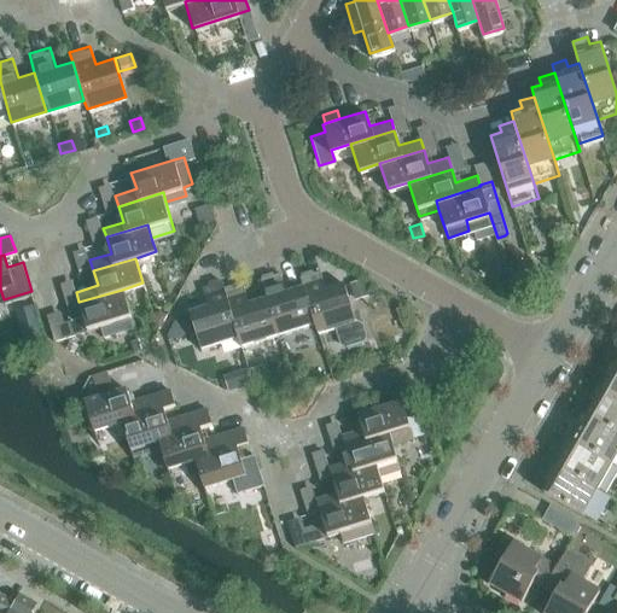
[(504,274),(501,267),(499,258),(490,262),(488,266),(492,278),(494,276),(504,274)]
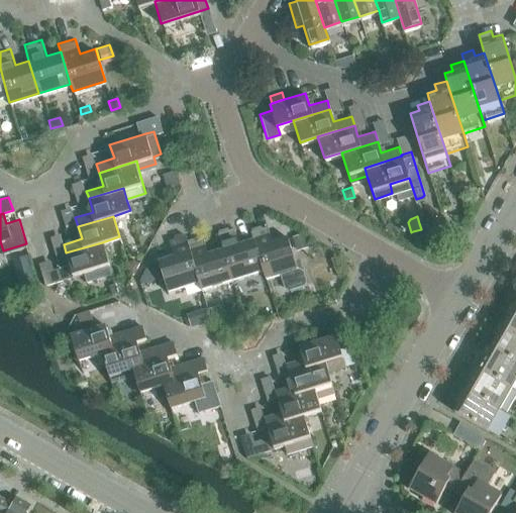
[(293,269),(297,267),(287,233),(270,238),(266,223),(248,228),(251,237),(262,269),(264,277),(280,272),(284,288),(289,291),(301,288),(303,284),(300,273),(293,269)]
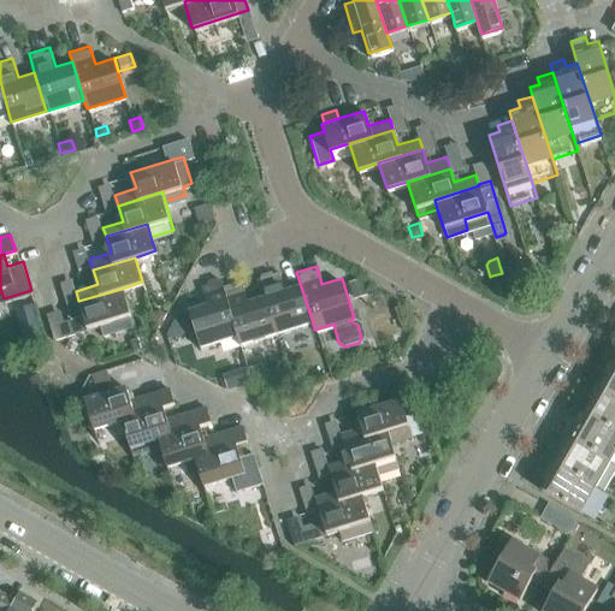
[(258,276),(262,294),(275,332),(312,320),(300,283),(283,288),(277,270),(258,276)]
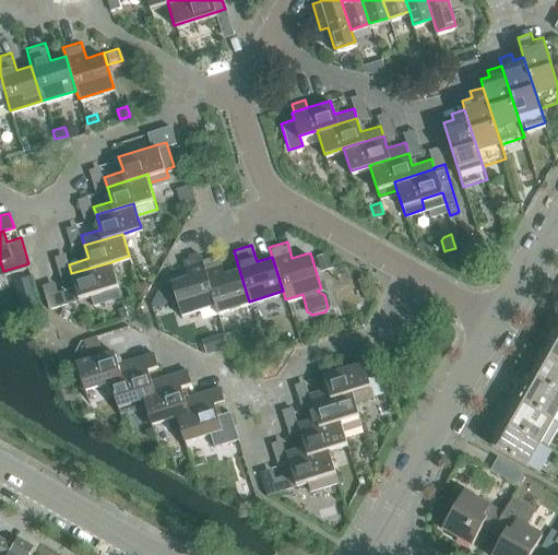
[(315,254),(319,269),(332,264),(328,249),(315,254)]
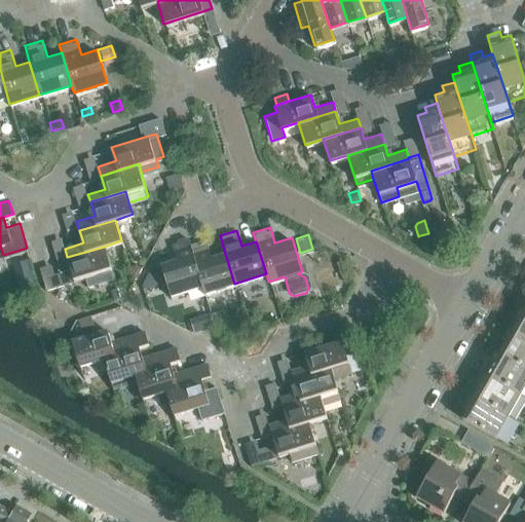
[(170,295),(200,286),(191,245),(188,236),(170,241),(175,258),(159,263),(170,295)]
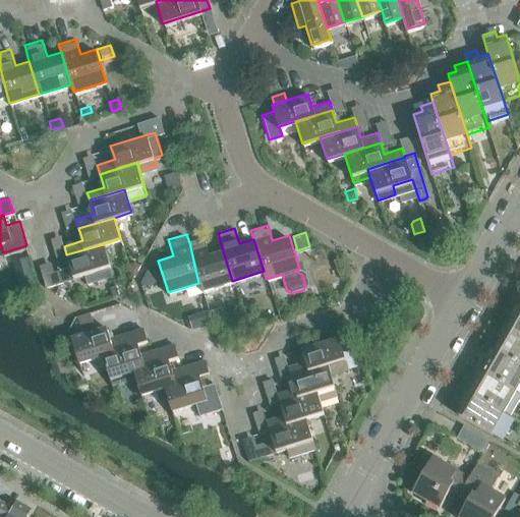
[(198,283),(200,290),(232,281),(222,248),(209,252),(204,237),(189,242),(198,283)]
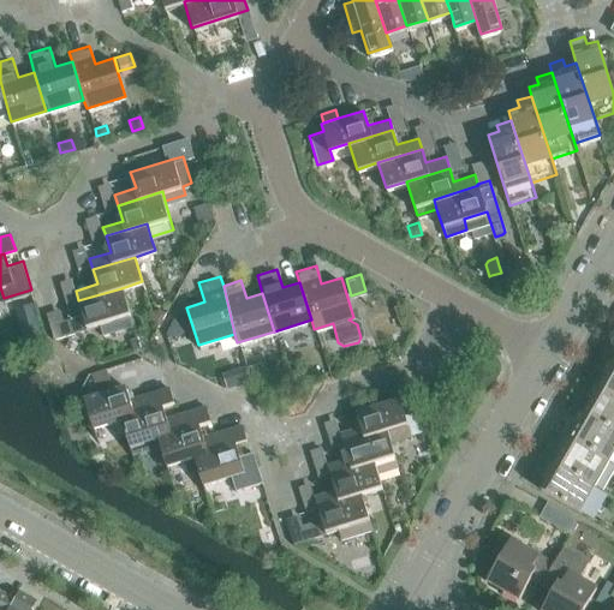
[(78,300),(83,314),(70,317),(75,329),(97,322),(101,334),(132,324),(121,288),(78,300)]
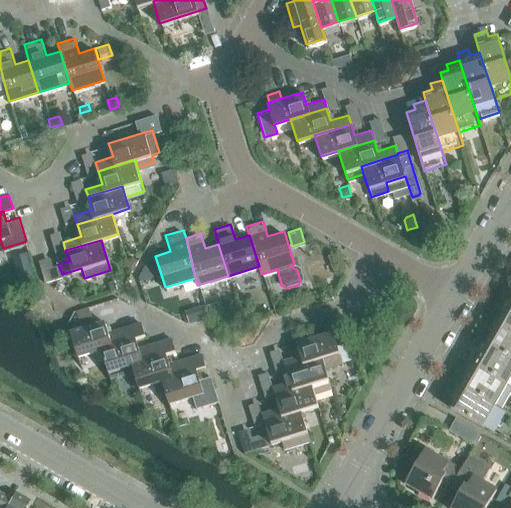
[(11,254),(16,270),(30,266),(25,250),(11,254)]
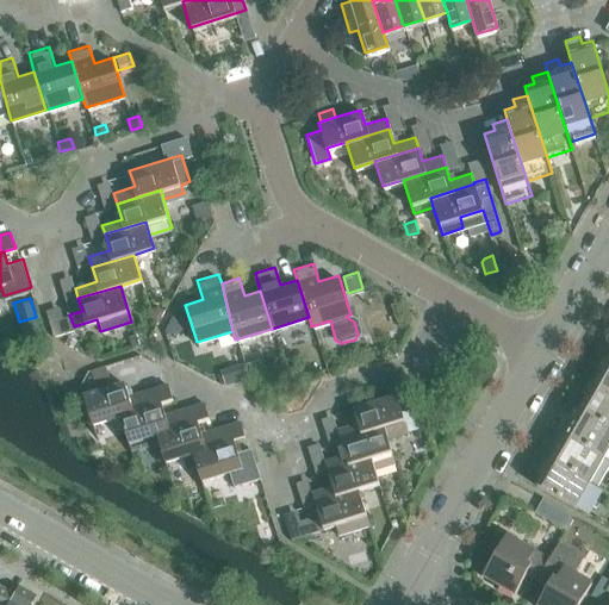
[(150,306),(154,320),(156,320),(163,307),(157,304),(150,306)]
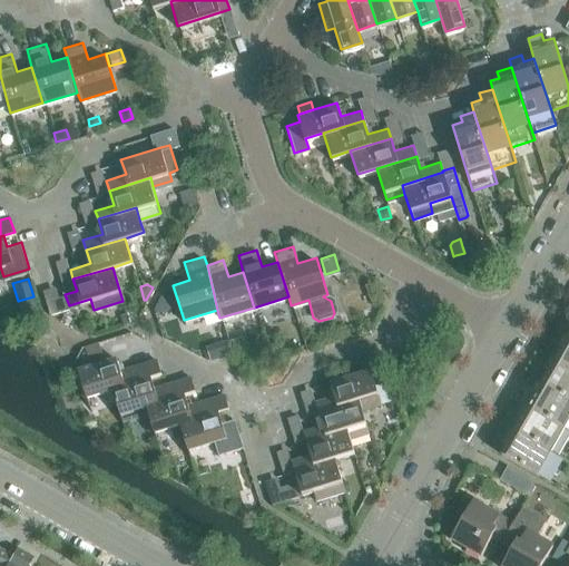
[(153,308),(154,311),(173,304),(167,286),(165,286),(153,308)]
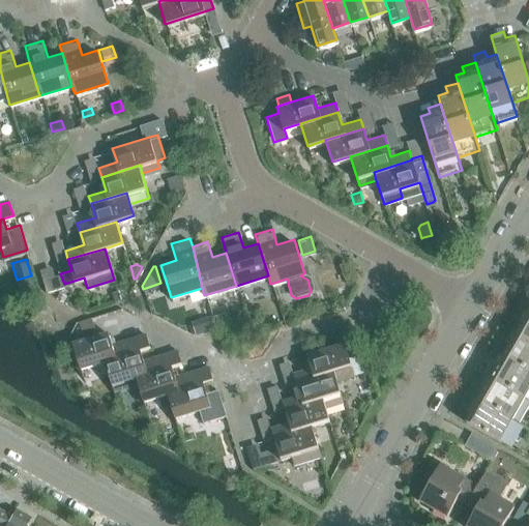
[(122,284),(116,286),(120,296),(126,294),(122,284)]
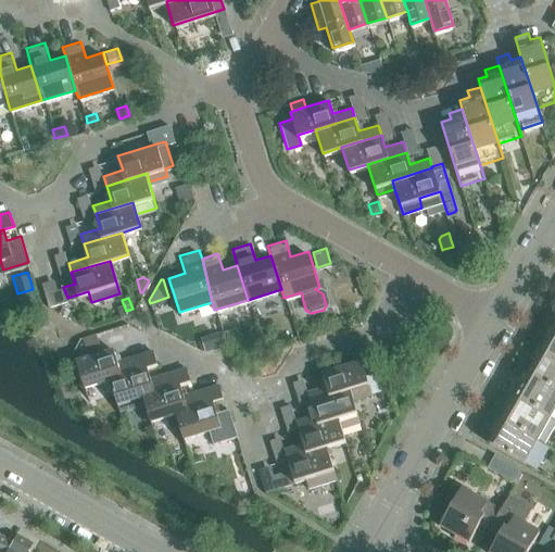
[(70,309),(61,304),(58,310),(66,314),(70,309)]
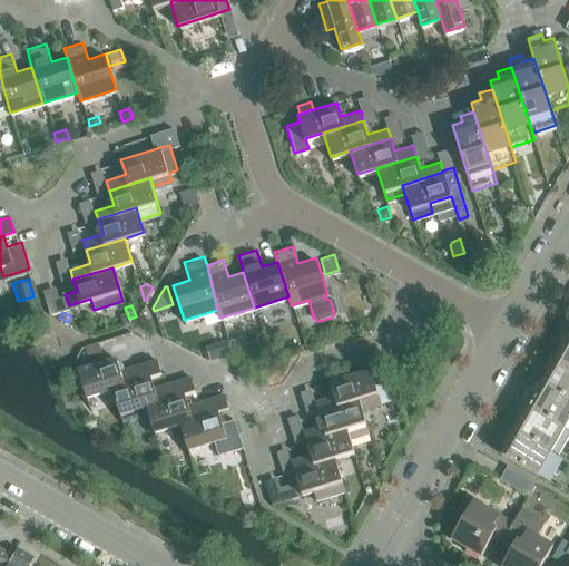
[(168,323),(163,334),(176,341),(182,330),(168,323)]
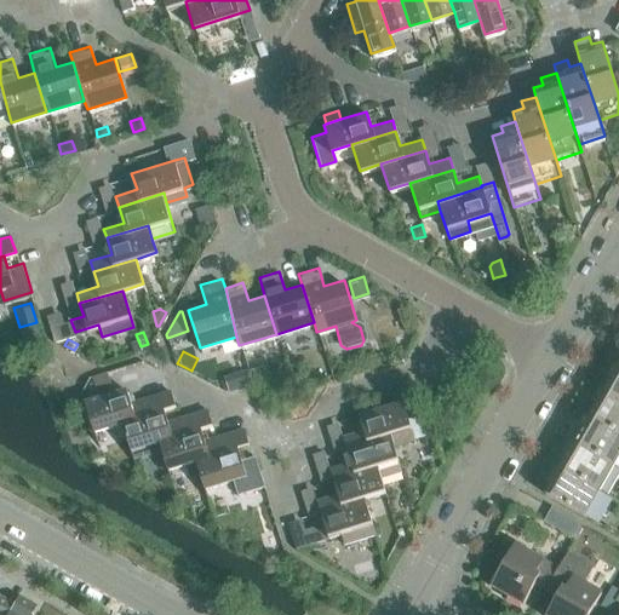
[(618,397),(618,363),(612,360),(606,372),(611,374),(603,388),(597,385),(618,397)]
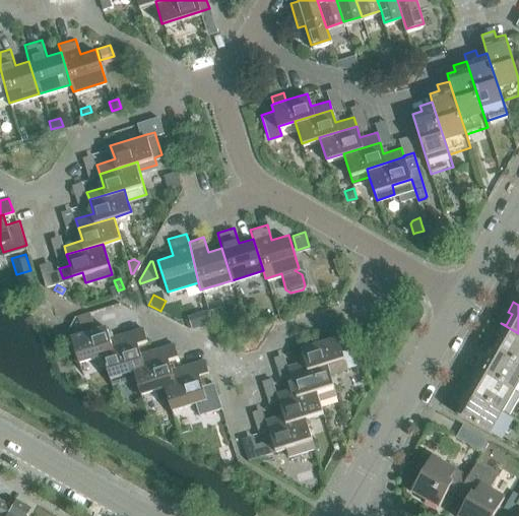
[(89,309),(76,313),(81,328),(93,325),(89,309)]
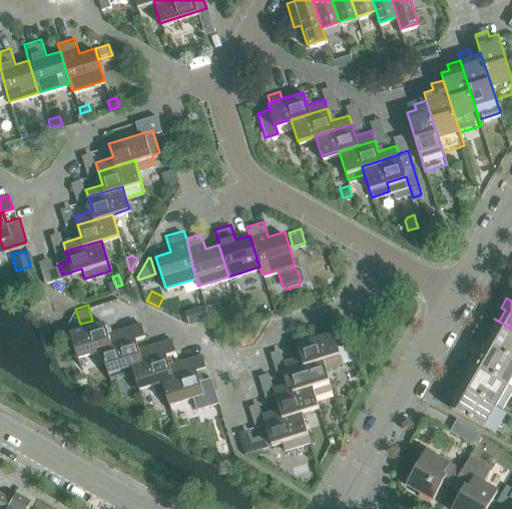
[(214,305),(205,307),(208,316),(217,313),(214,305)]
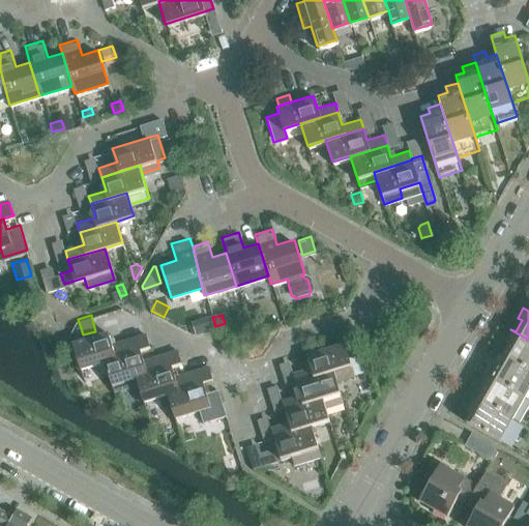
[(528,369),(528,340),(510,329),(505,340),(509,342),(503,353),(499,351),(498,351),(528,369)]
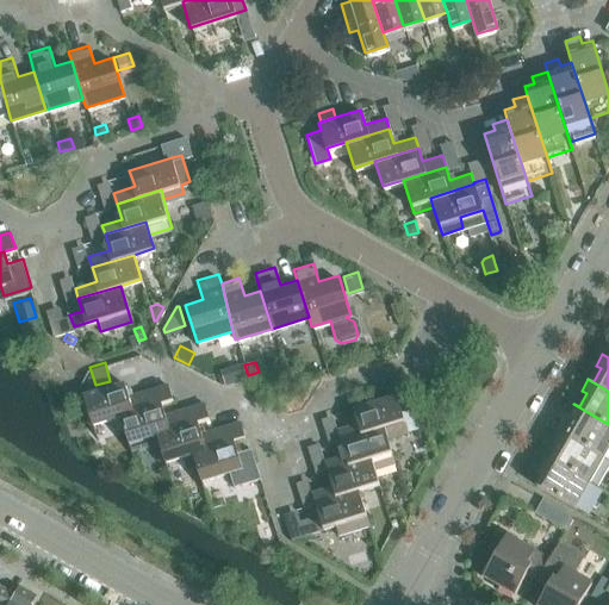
[(92,420),(118,412),(161,399),(172,395),(167,380),(129,392),(125,380),(84,393),(92,420)]
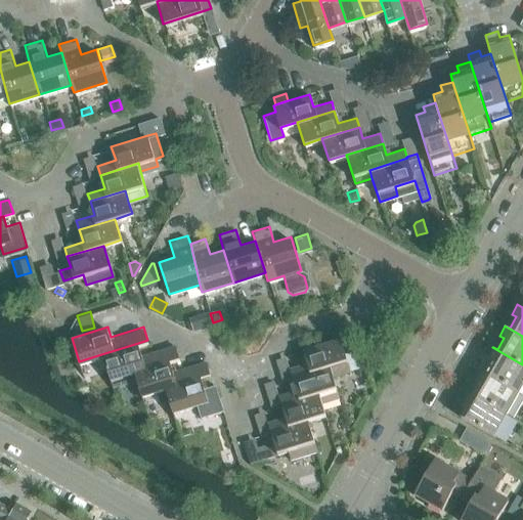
[(339,337),(303,348),(306,360),(289,366),(292,376),(330,363),(333,375),(349,370),(346,359),(339,337)]
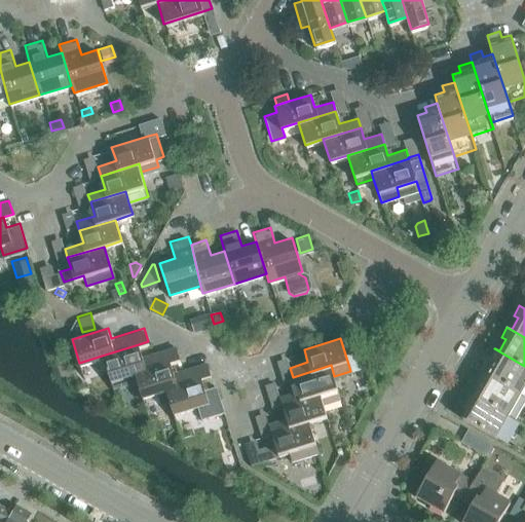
[(109,379),(134,372),(170,361),(179,359),(175,345),(142,355),(139,344),(102,356),(109,379)]
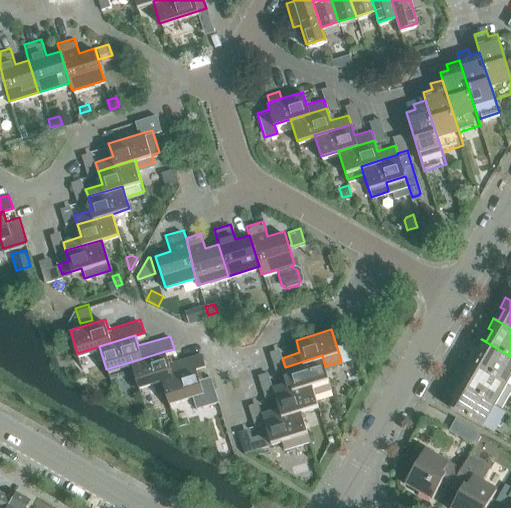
[(510,356),(481,339),(469,360),(506,381),(510,371),(510,356)]
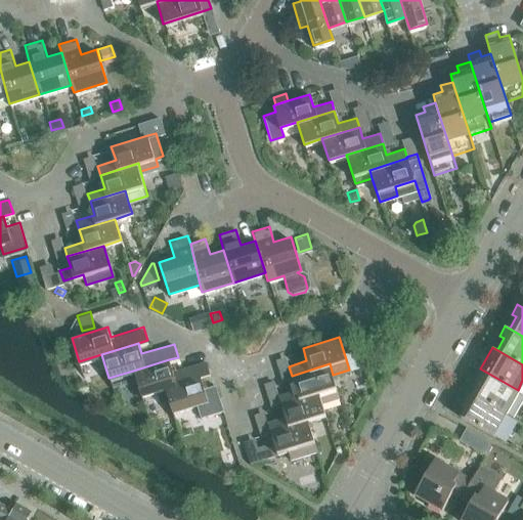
[(169,359),(133,371),(140,394),(165,386),(201,376),(210,373),(206,359),(172,370),(169,359)]
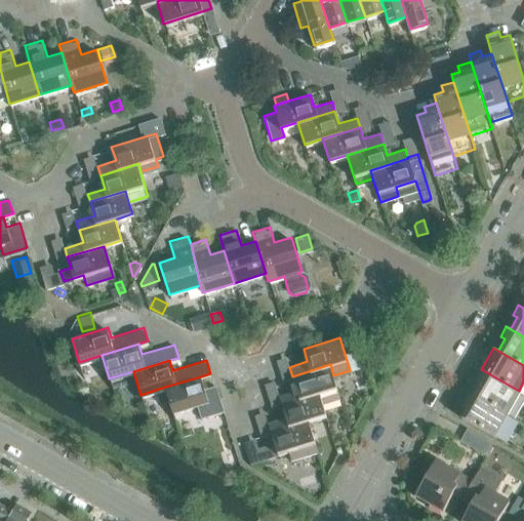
[(279,395),(282,403),(318,392),(319,393),(337,388),(333,375),(330,364),(292,376),(296,389),(279,395)]
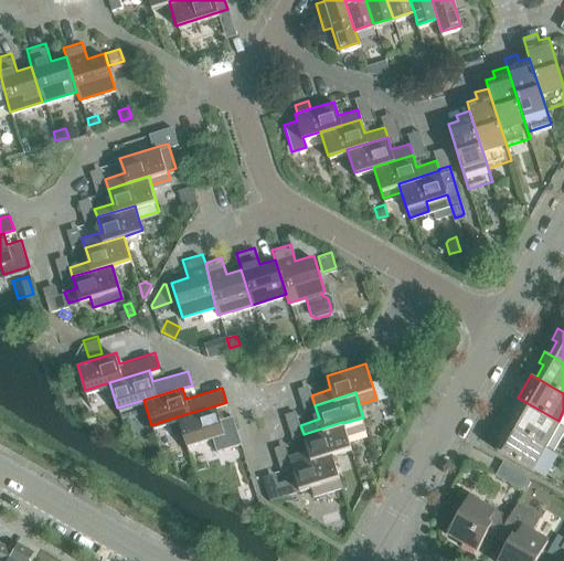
[(545,444),(559,421),(518,398),(512,409),(517,411),(510,423),(506,421),(545,444)]
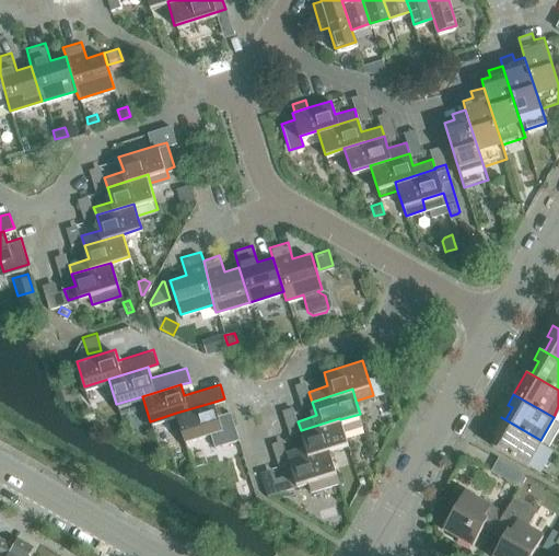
[(218,412),(214,402),(176,413),(184,438),(209,430),(212,443),(237,436),(230,408),(218,412)]
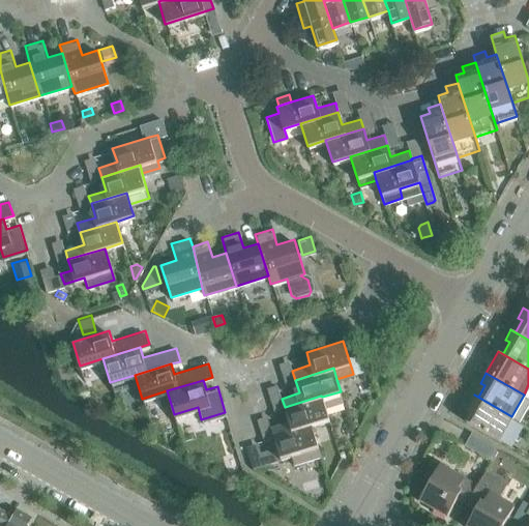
[(498,439),(511,416),(474,395),(468,405),(472,407),(466,419),(498,439)]
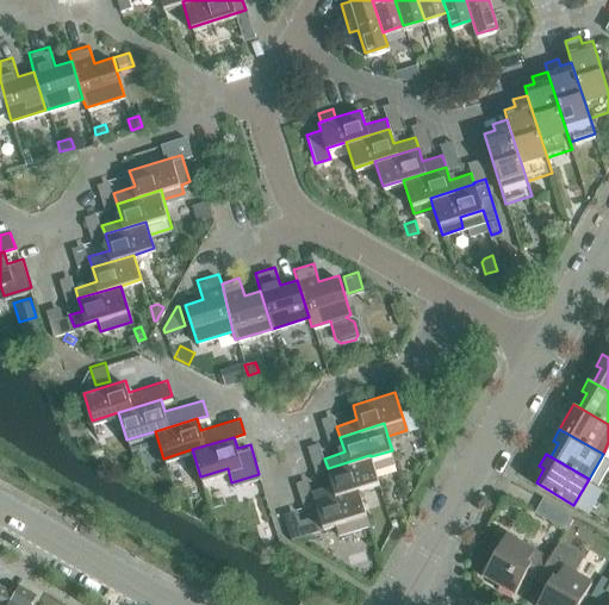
[(311,490),(315,499),(358,486),(358,487),(378,481),(371,456),(370,455),(328,468),(333,484),(311,490)]
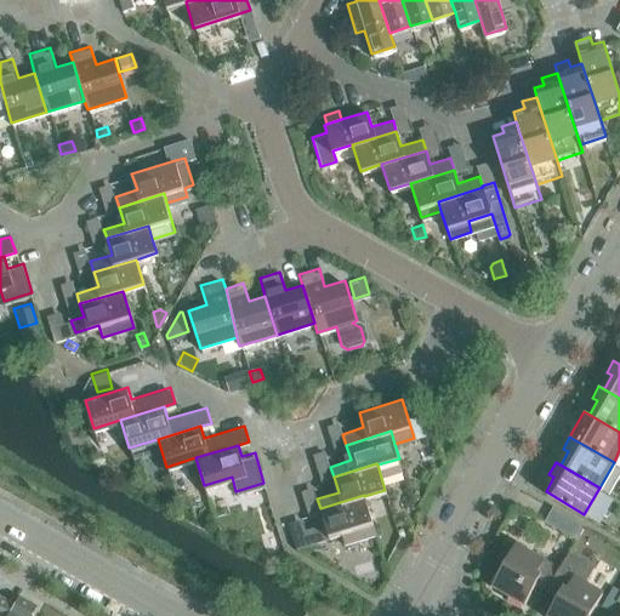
[(364,496),(364,495),(320,508),(324,520),(312,524),(317,539),(341,531),(345,541),(375,531),(364,496)]
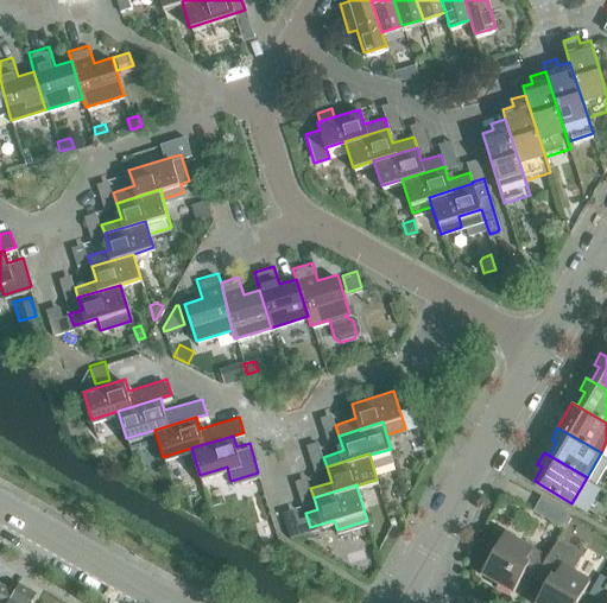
[(563,526),(571,512),(539,494),(531,508),(563,526)]
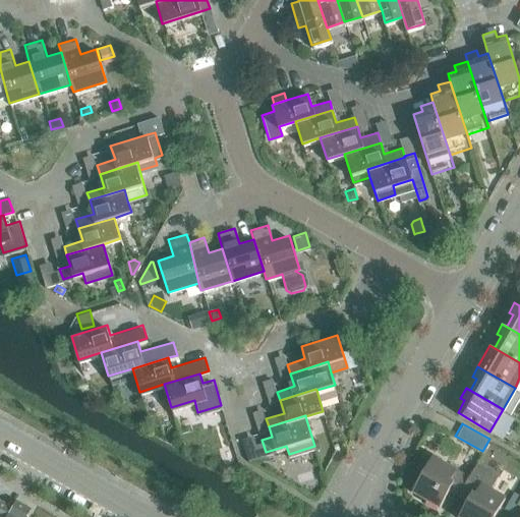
[(434,455),(425,469),(412,491),(439,505),(448,490),(458,495),(462,487),(461,486),(468,475),(434,455)]
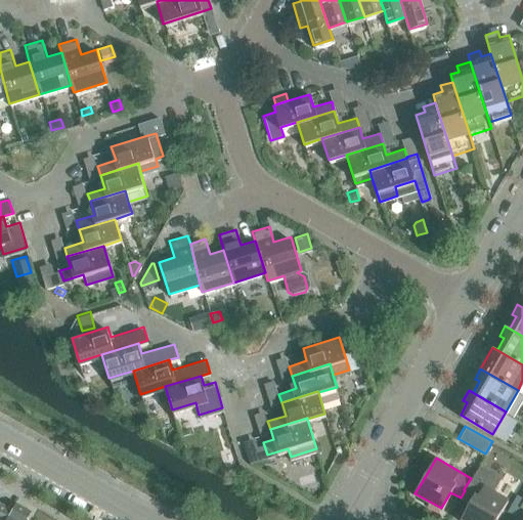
[(465,490),(461,497),(471,504),(462,519),(494,519),(507,500),(493,491),(500,478),(478,465),(471,478),(464,489),(465,490)]
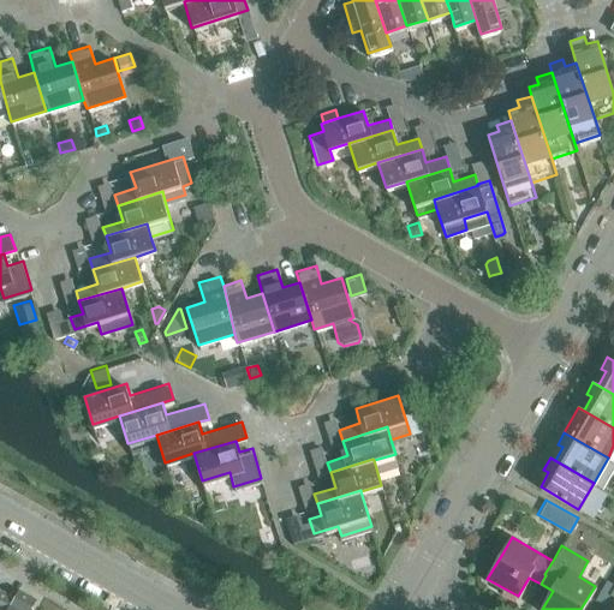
[(13,586),(9,594),(0,609),(27,609),(34,598),(13,586)]
